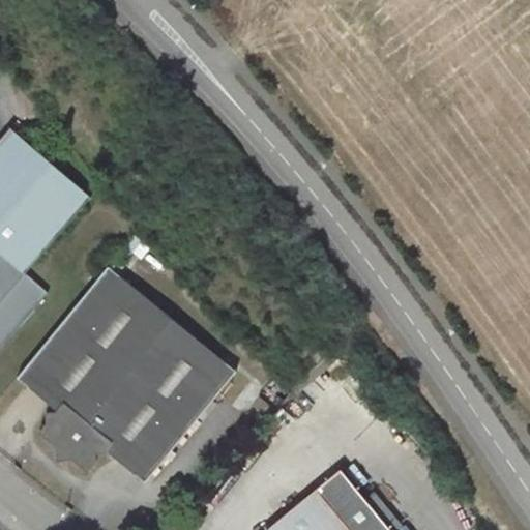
[(0,251),(25,273),(90,197),(10,126),(0,138),(0,251)]
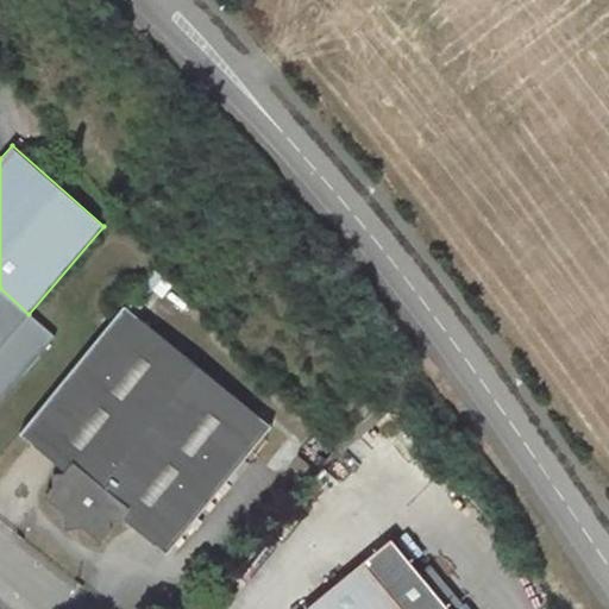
[(161,277),(154,272),(133,295),(140,300),(161,277)]
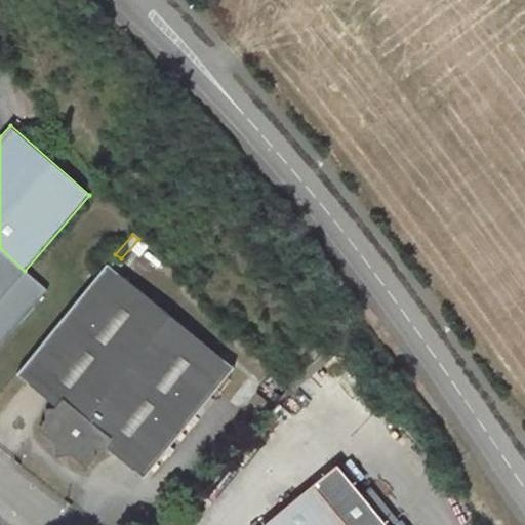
[(0,248),(0,344),(47,291),(25,271),(0,248)]
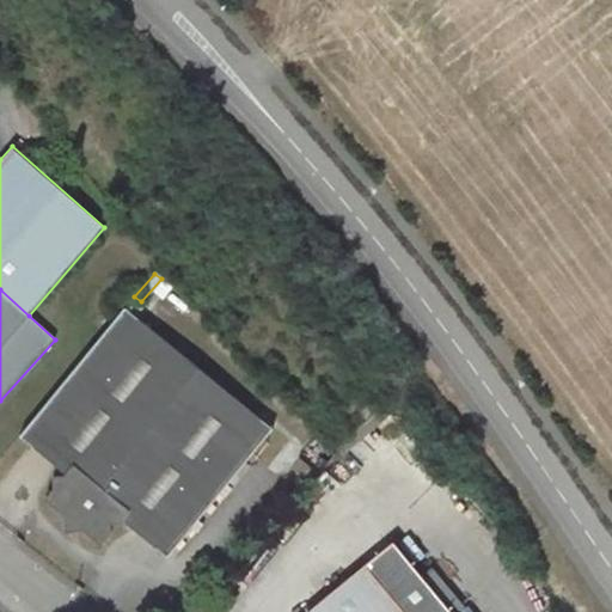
[(144,304),(134,297),(126,306),(135,313),(144,304)]
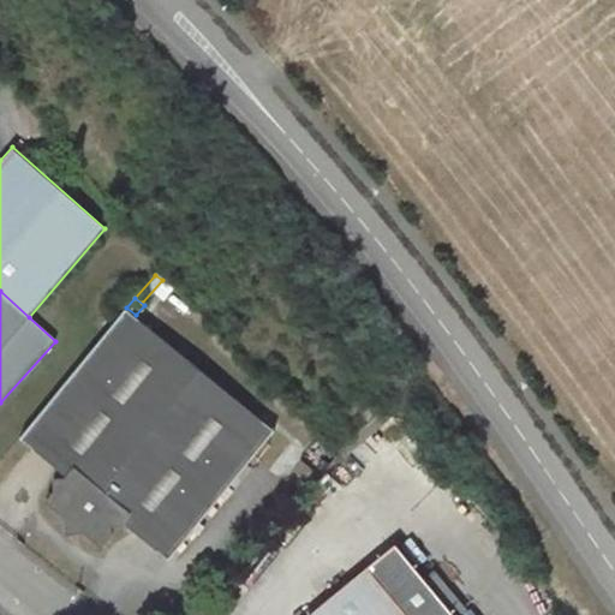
[(65,525),(73,533),(84,532),(102,547),(112,536),(111,525),(120,525),(123,523),(168,559),(274,430),(125,309),(19,437),(66,475),(64,477),(53,478),(53,489),(45,501),(64,515),(65,525)]
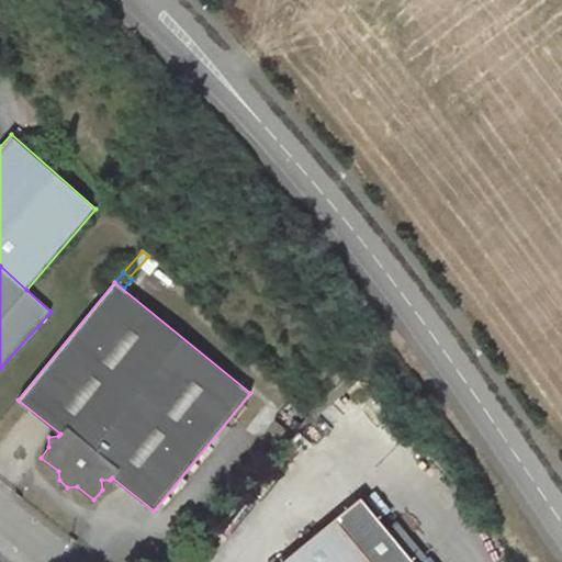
[(280,561),(415,561),(360,496),(280,561)]
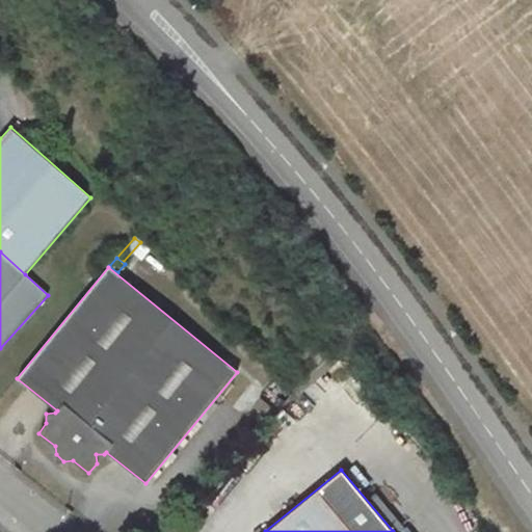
All buildings are outlined.
